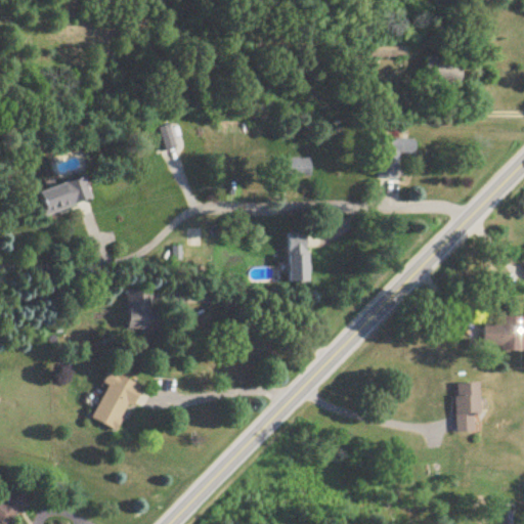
[(407,40),(372,40),(372,59),(407,59),(407,40)]
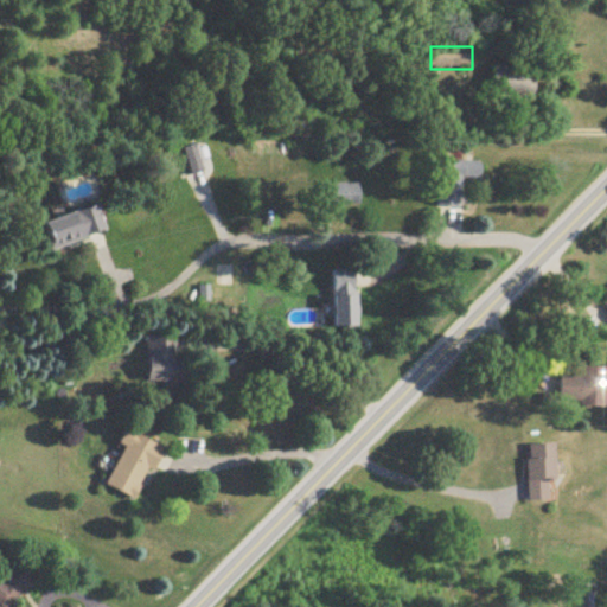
[(492,66),(492,100),(536,100),(536,66),(492,66)]
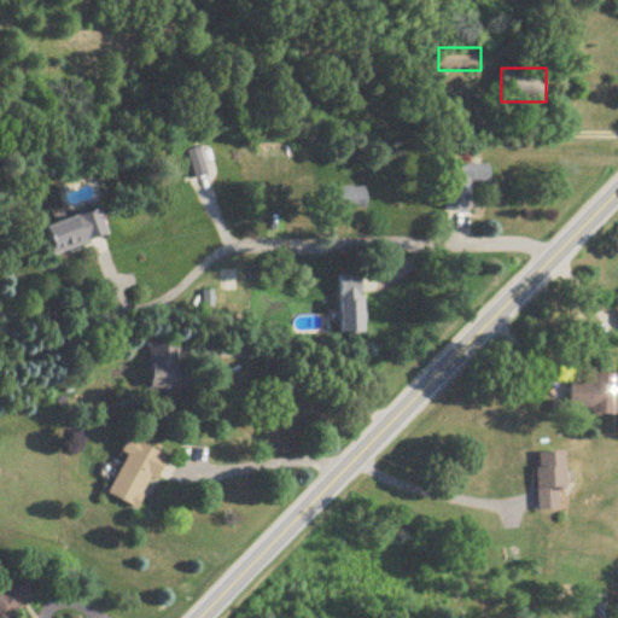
[(200,146),(179,152),(186,179),(208,174),(200,146)]
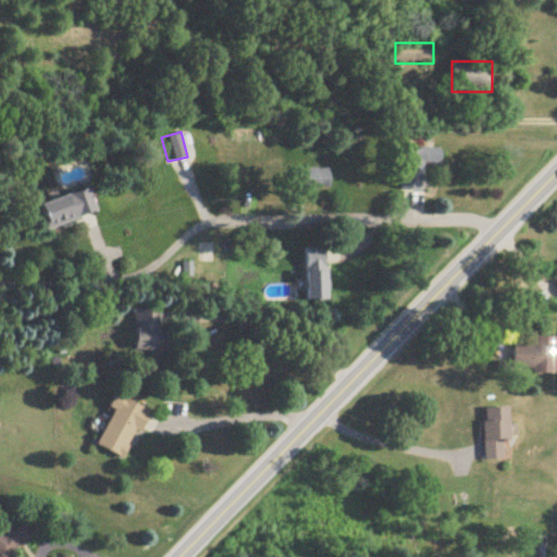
[(398,148),(397,190),(423,190),(424,164),(441,164),(441,149),(398,148)]
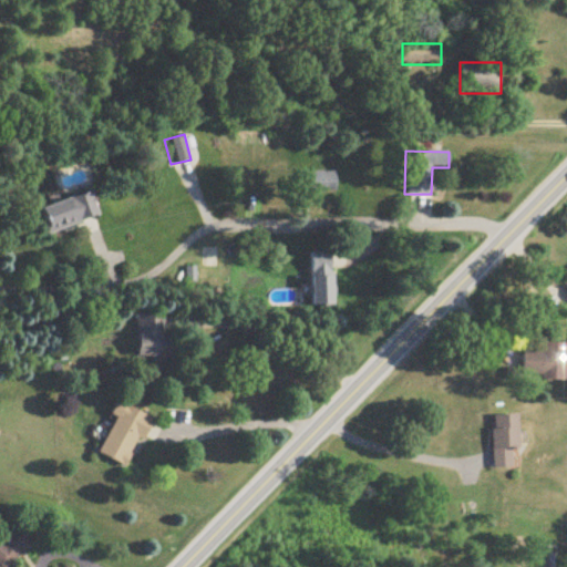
[(307,172),(307,194),(337,194),(337,172),(307,172)]
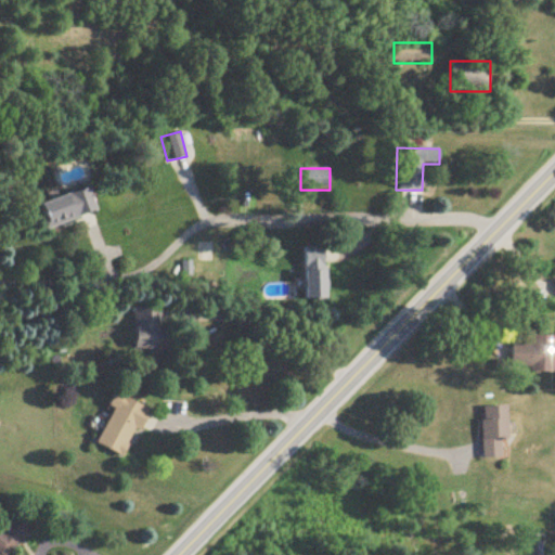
[(39,204),(47,228),(97,211),(89,189),(39,204)]
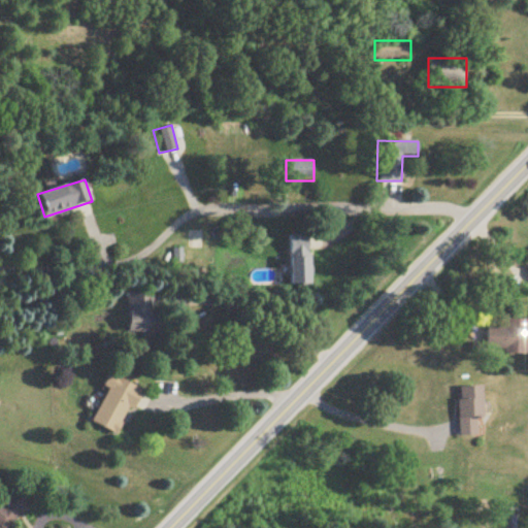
[(310,285),(310,235),(291,235),(291,285),(310,285)]
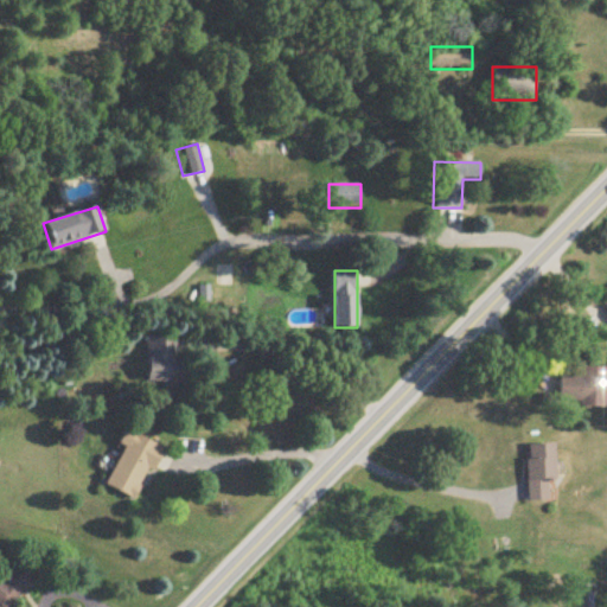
[(184,359),(176,359),(176,338),(147,338),(147,382),(184,382),(184,359)]
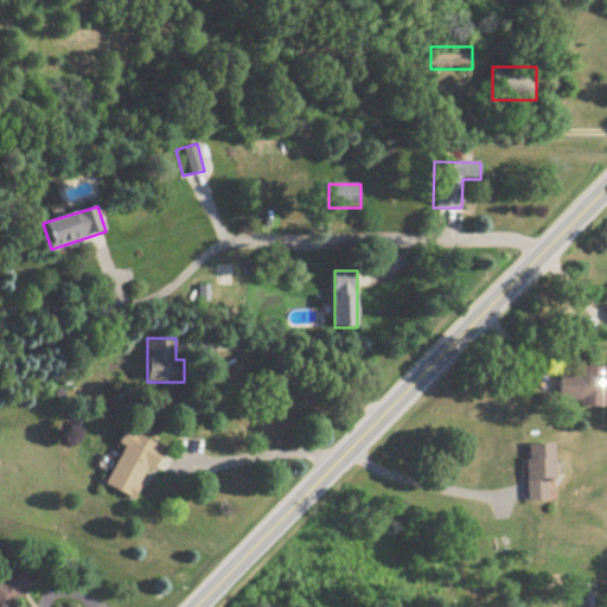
[(582,378),(562,377),(561,403),(606,404),(606,368),(583,366),(582,378)]
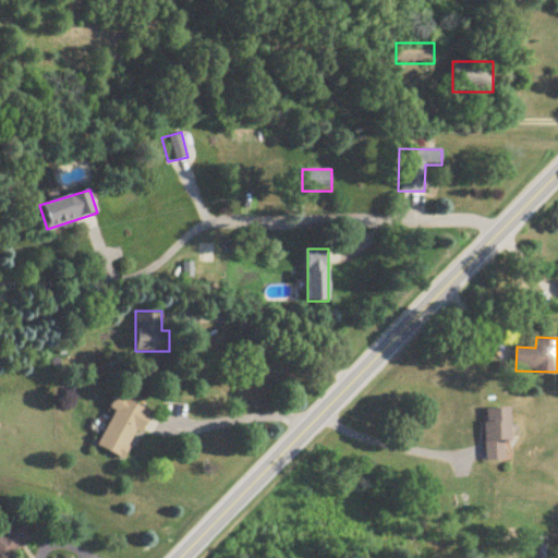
[(149,410),(116,397),(110,411),(112,412),(98,448),(129,460),(149,410)]
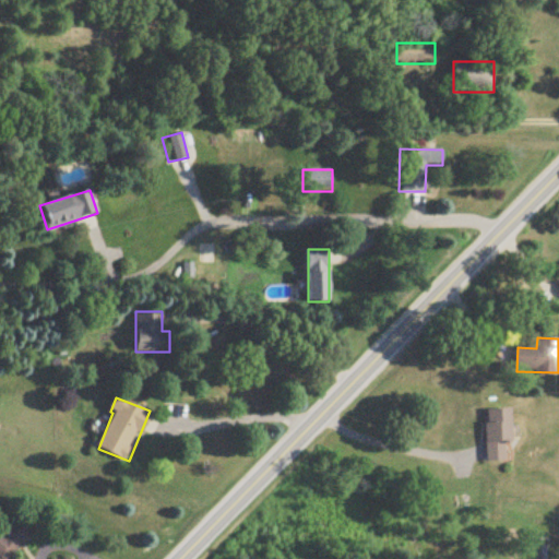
[(510,408),(487,408),(487,462),(510,462),(510,408)]
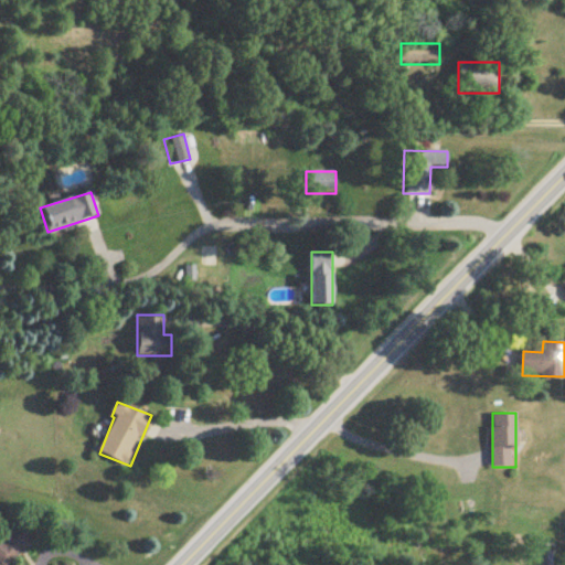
[(0,564),(11,564),(11,555),(29,554),(28,530),(10,531),(10,536),(0,536),(0,564)]
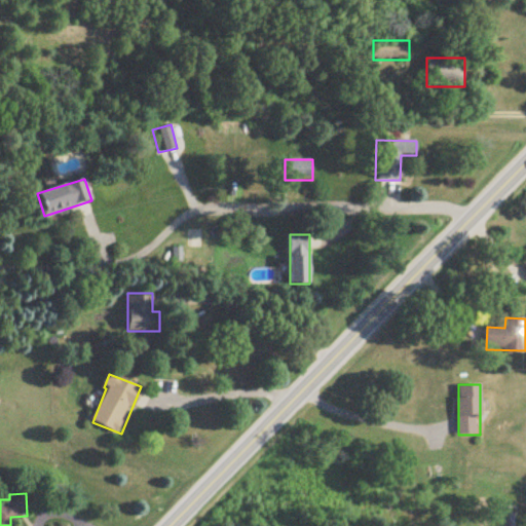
All buildings are outlined.
